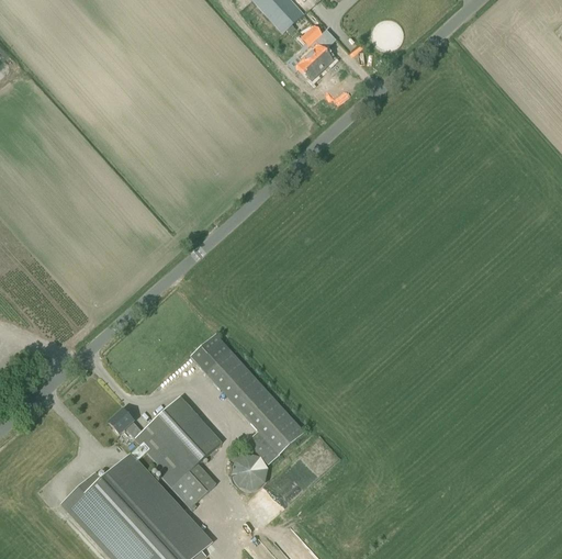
[(253,0),(282,33),(303,13),(291,0),(253,0)]
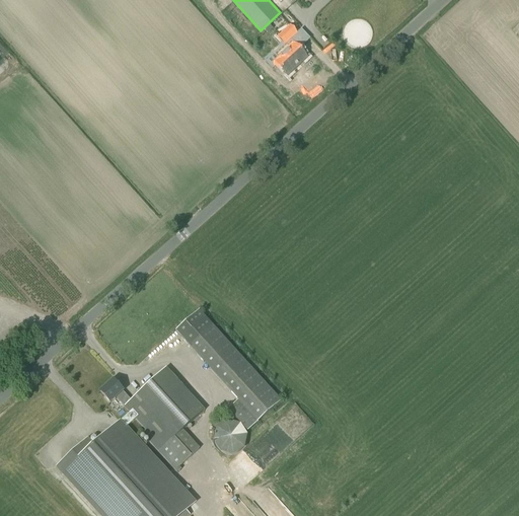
[(291,45),(275,60),(287,73),(307,55),(290,38),(297,31),(289,23),(278,34),(285,43),(287,41),(291,45)]
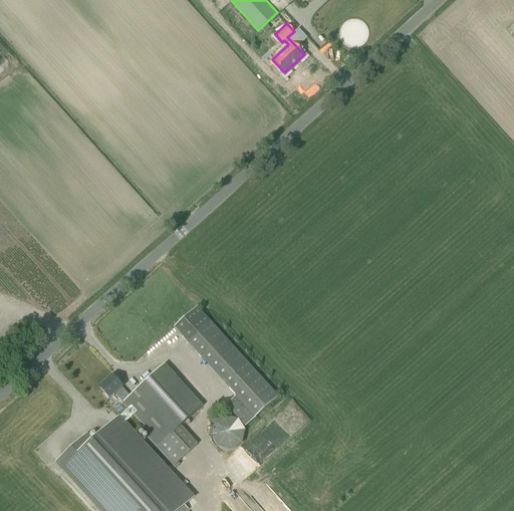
[(278,394),(211,319),(197,304),(173,326),(255,416),(278,394)]
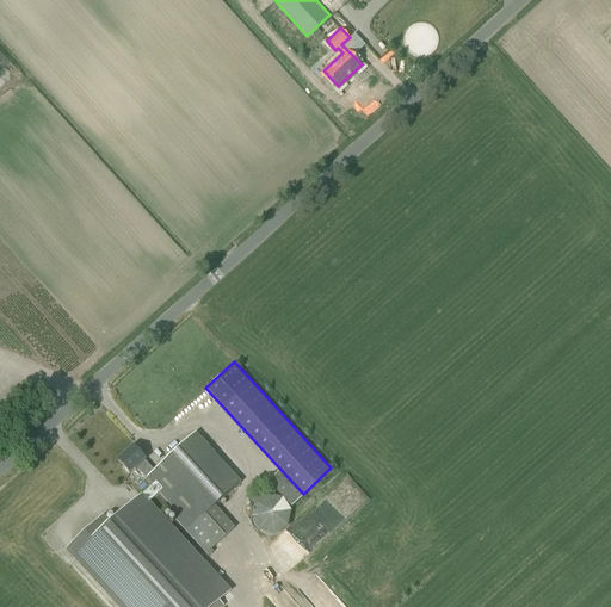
[(4,406),(0,409),(0,420),(1,422),(11,413),(4,406)]
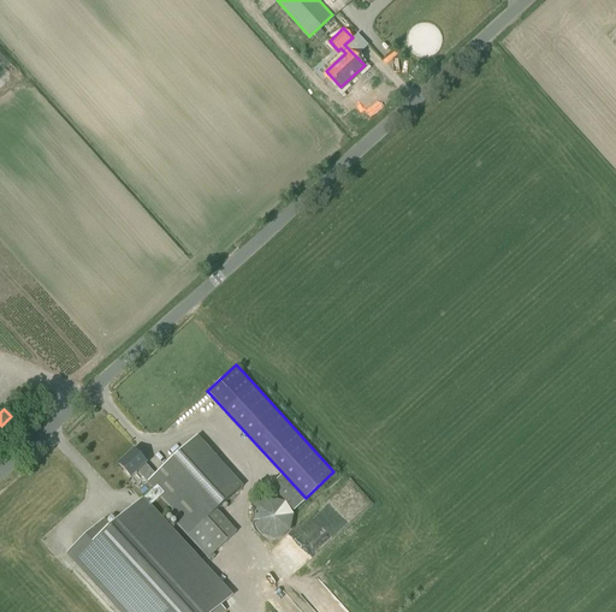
[(242,485),(217,456),(205,443),(196,434),(155,471),(134,449),(119,462),(130,475),(137,469),(153,486),(161,494),(173,507),(169,511),(189,533),(207,554),(237,529),(218,507),(226,499),(242,485)]
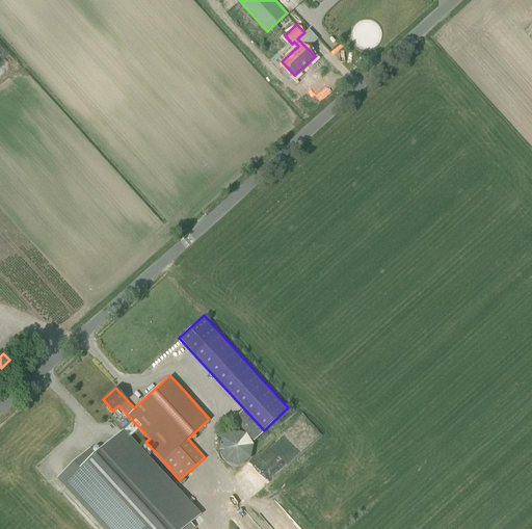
[(74,461),(58,476),(63,483),(106,528),(189,528),(194,525),(190,522),(200,513),(129,437),(139,427),(132,420),(123,429),(96,454),(89,447),(74,461)]
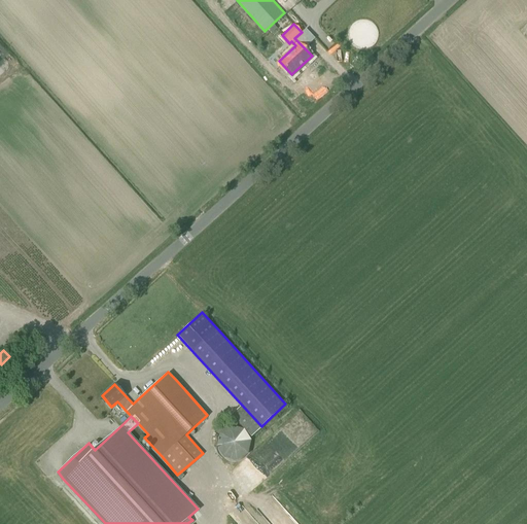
[(216,445),(222,456),(236,459),(248,453),(251,440),(244,428),(231,425),(219,432),(216,445)]
